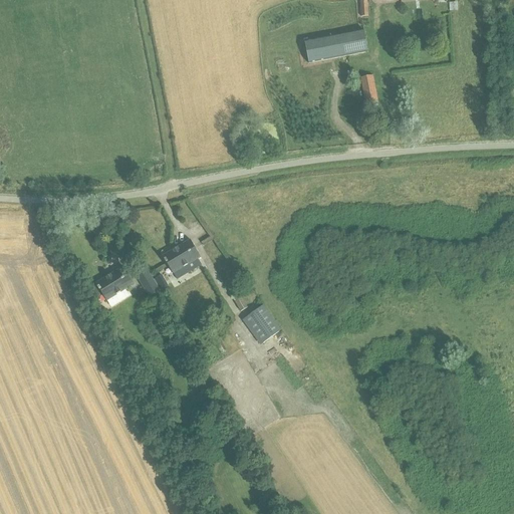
[(459,3),(451,4),(452,13),(460,12),(459,3)]
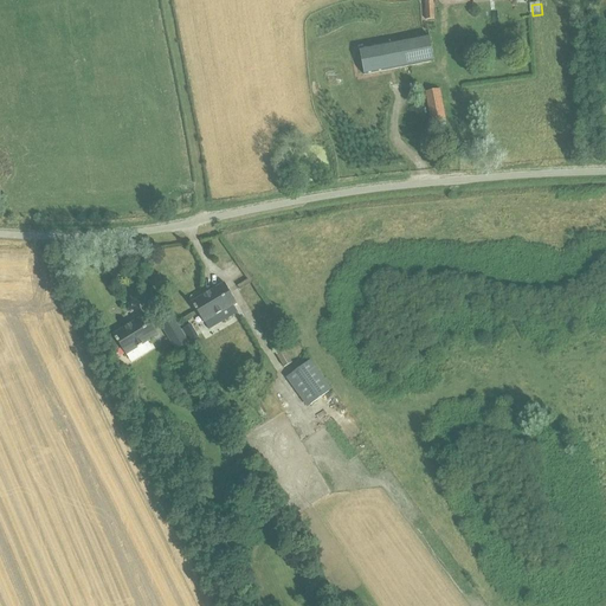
[(421,38),(359,50),(363,76),(365,76),(366,76),(434,62),(429,37),(421,38)]
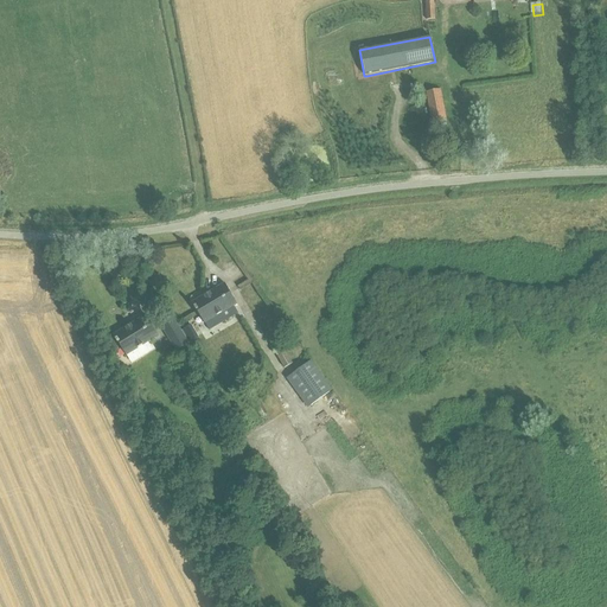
[(434,126),(448,125),(445,93),(430,94),(434,126)]
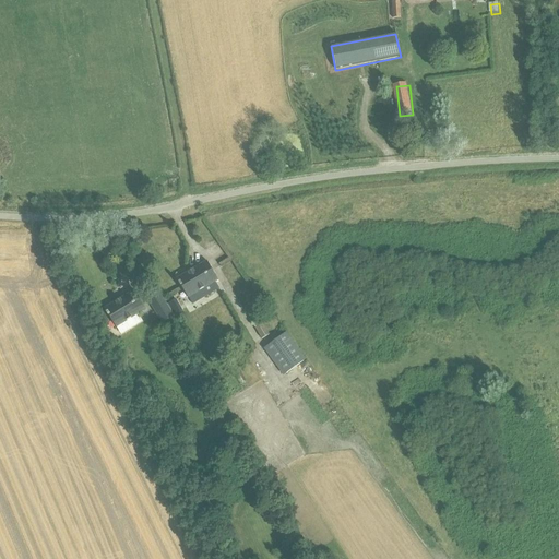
[(207,261),(177,280),(188,298),(200,290),(204,297),(212,292),(209,286),(215,282),(218,281),(207,261)]
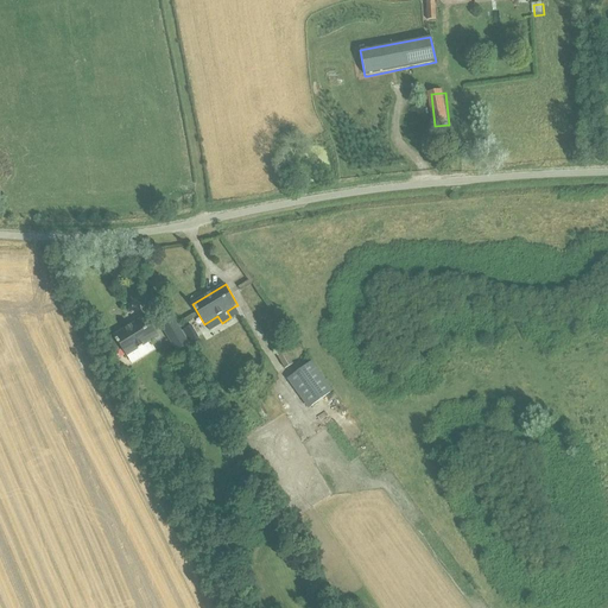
[(126,356),(158,336),(146,316),(114,336),(126,356)]
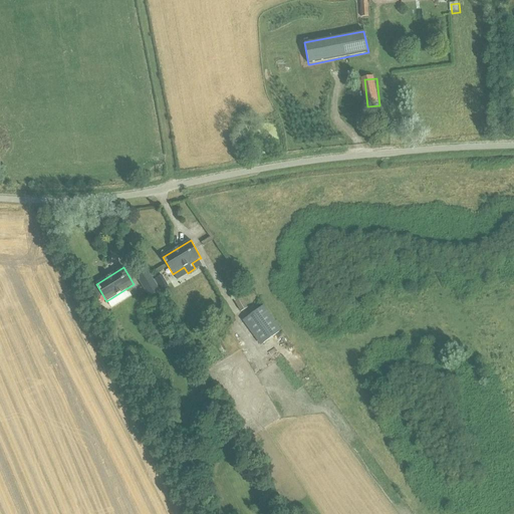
[(145,269),(135,275),(149,297),(159,291),(145,269)]
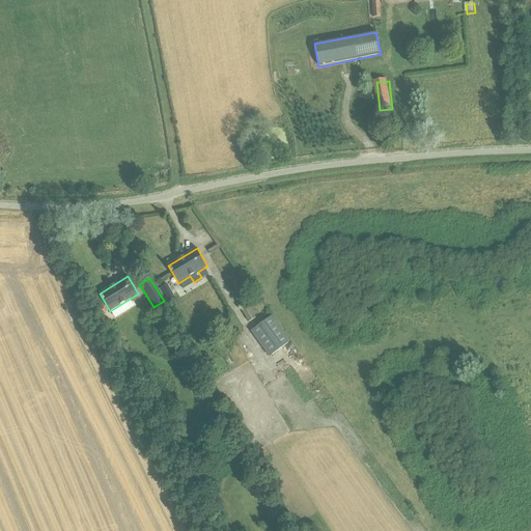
[(165,285),(158,289),(164,299),(171,295),(165,285)]
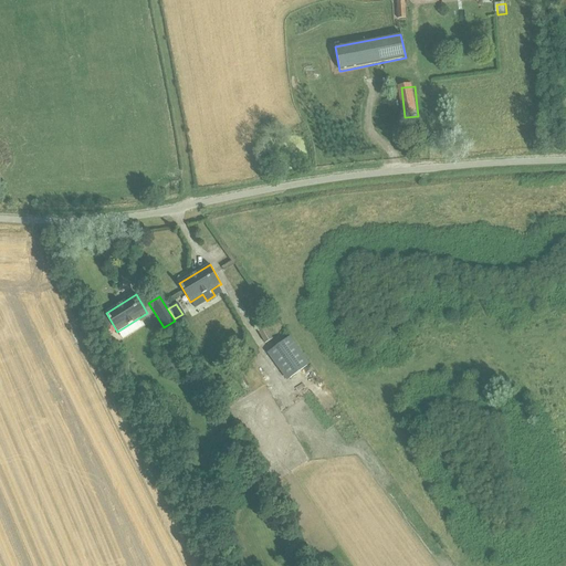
[(263,324),(257,328),(265,344),(272,339),(263,324)]
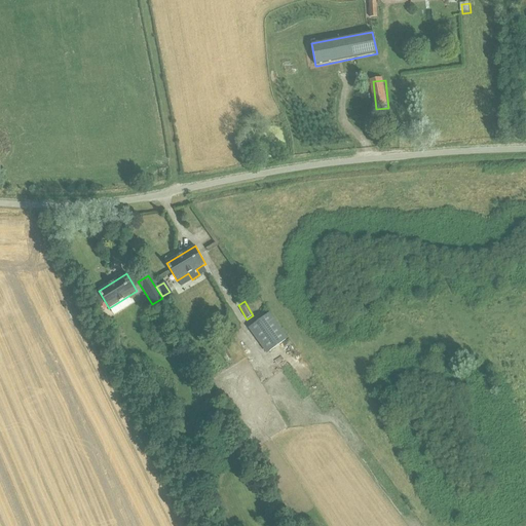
[(267,314),(251,327),(269,351),(286,340),(267,314)]
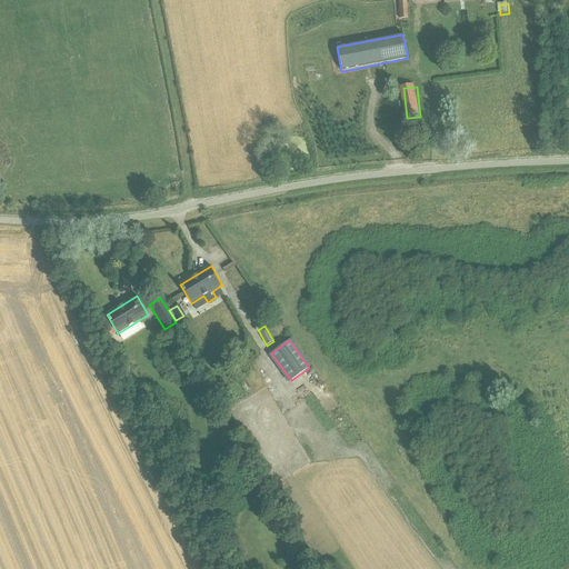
[(245,393),(251,390),(246,378),(239,380),(245,393)]
